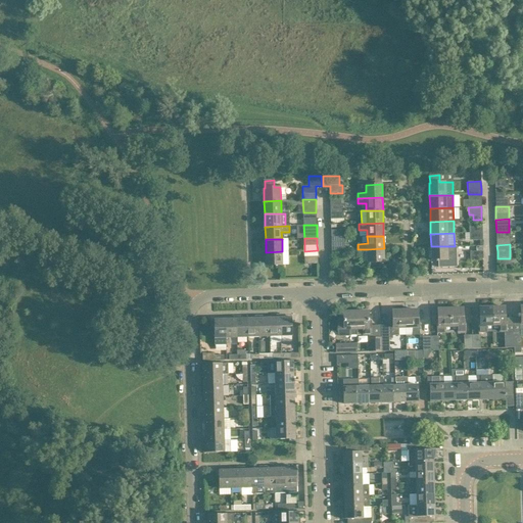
[(431,246),(431,260),(436,260),(436,262),(438,260),(439,268),(457,267),(457,246),(452,246),(431,246)]
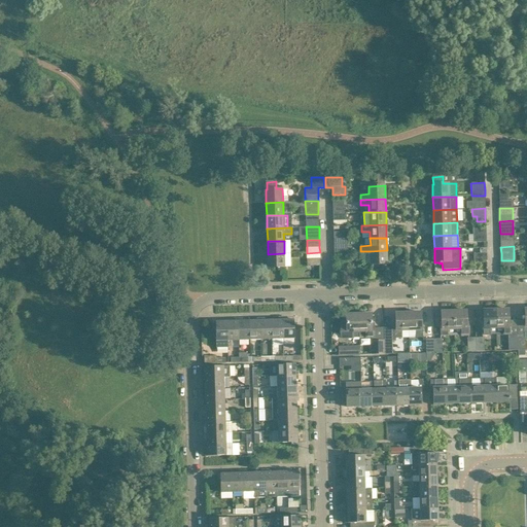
[(387,264),(387,250),(371,251),(371,265),(377,265),(377,271),(387,271),(387,264)]
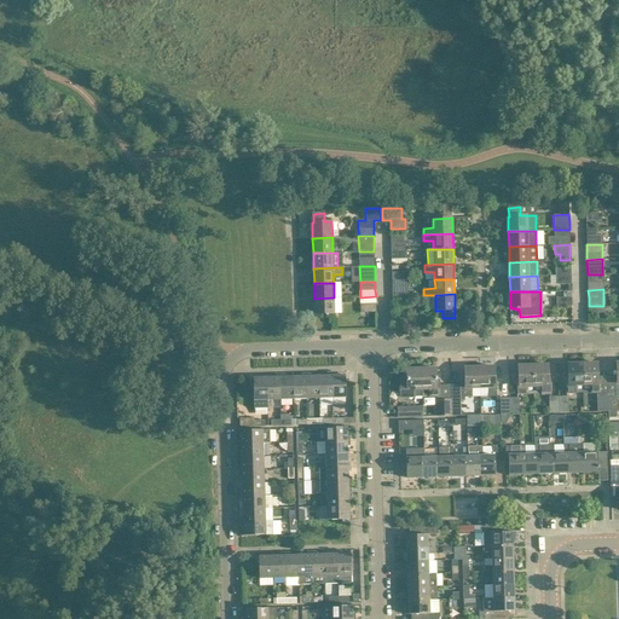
[(375,296),(360,298),(362,313),(376,312),(375,296)]
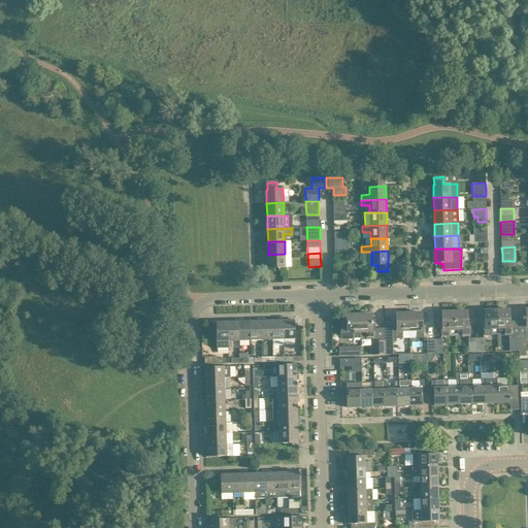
[(285,267),(285,254),(268,255),(268,268),(285,267)]
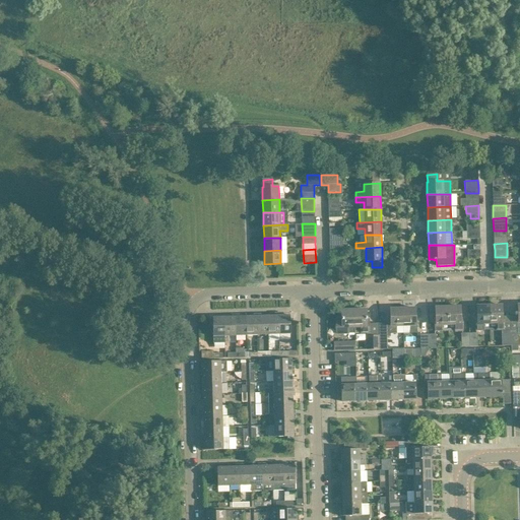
[(502,305),(489,306),(490,323),(496,323),(496,330),(504,330),(504,320),(503,320),(502,305)]
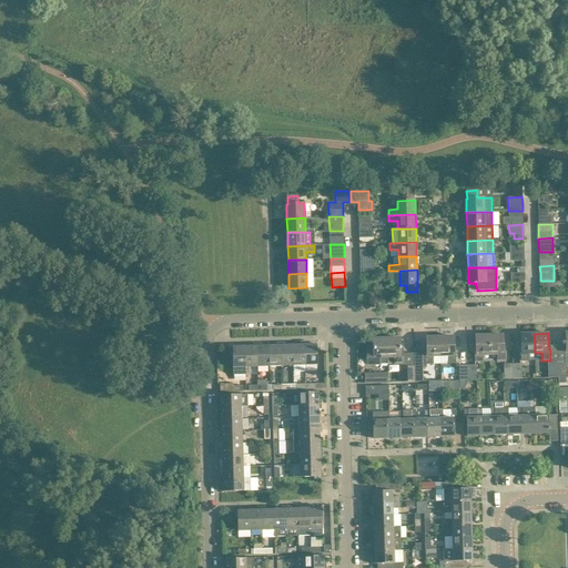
[(535,353),(534,334),(520,334),(521,351),(519,351),(519,361),(528,361),(527,354),(535,353)]
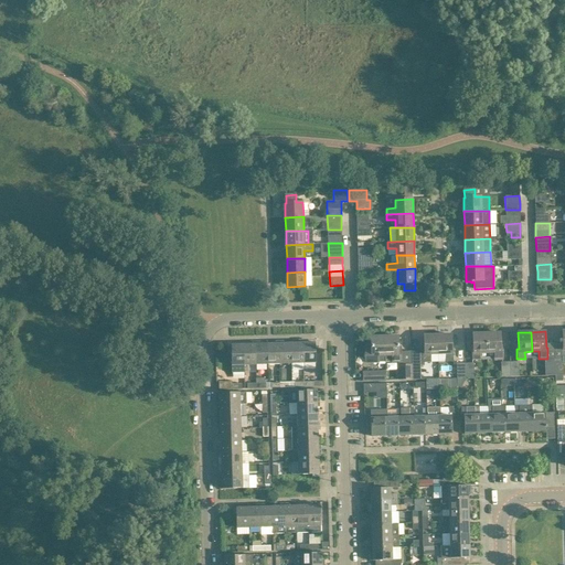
[(487,353),(487,333),(473,333),(473,350),(472,350),(472,360),(480,360),(480,353),(487,353)]
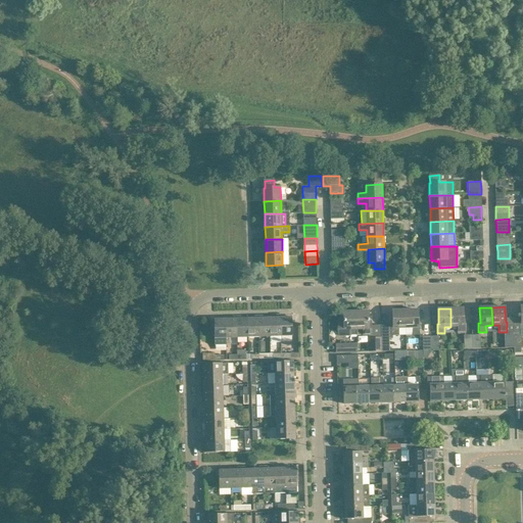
[(463,323),(463,308),(450,308),(450,327),(458,326),(458,333),(465,333),(465,323),(463,323)]
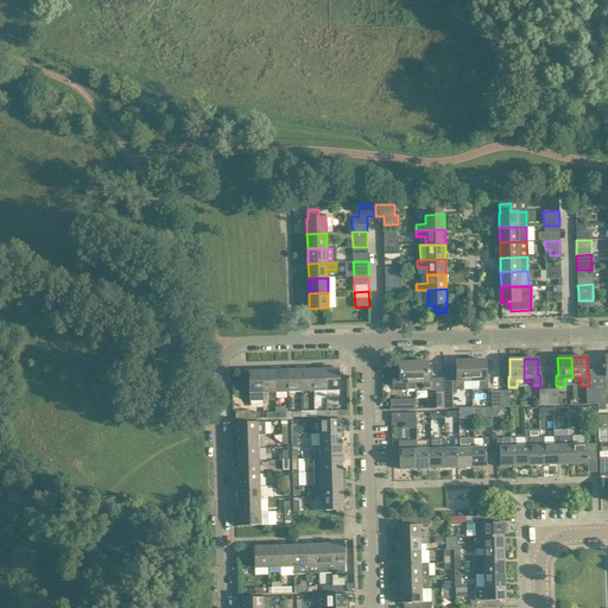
[(455,378),(443,378),(444,409),(453,409),(453,393),(456,393),(456,390),(463,390),(463,384),(463,381),(472,381),(470,360),(456,361),(457,378),(455,378)]
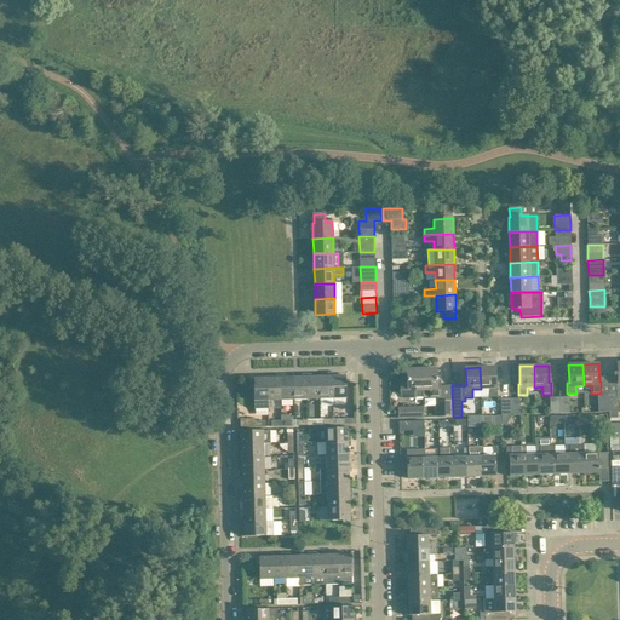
[(495,367),(480,367),(481,389),(489,388),(489,391),(489,397),(498,396),(498,384),(495,384),(495,367)]
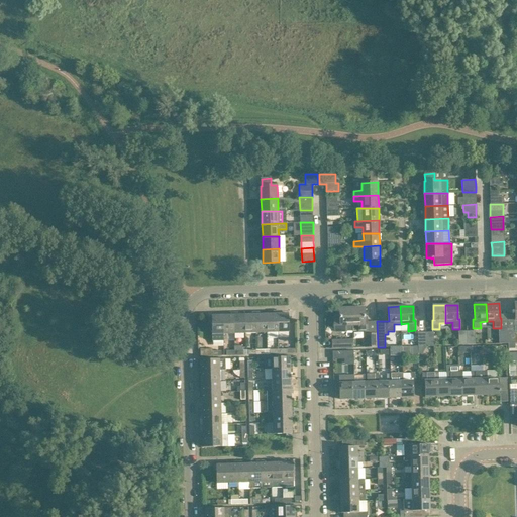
[(365,318),(365,307),(351,308),(352,325),(352,331),(359,331),(359,330),(364,330),(365,347),(378,347),(377,334),(377,321),(367,322),(367,318),(365,318)]
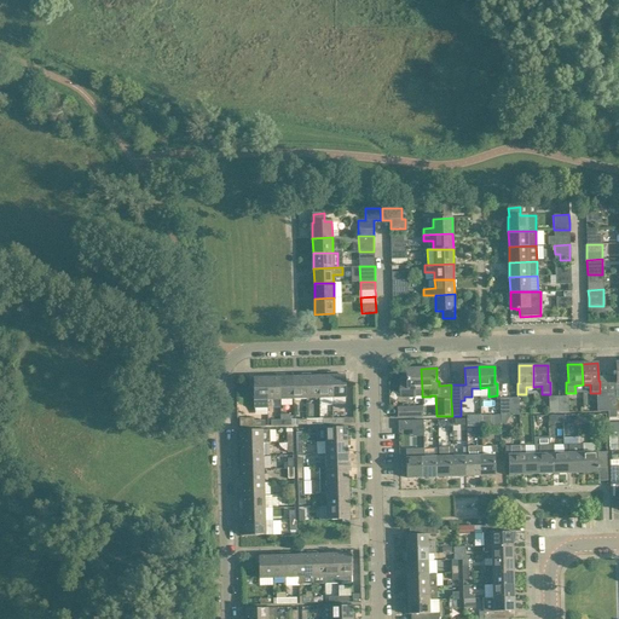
[(422,389),(421,369),(408,369),(408,386),(400,386),(401,397),(422,397),(422,389)]
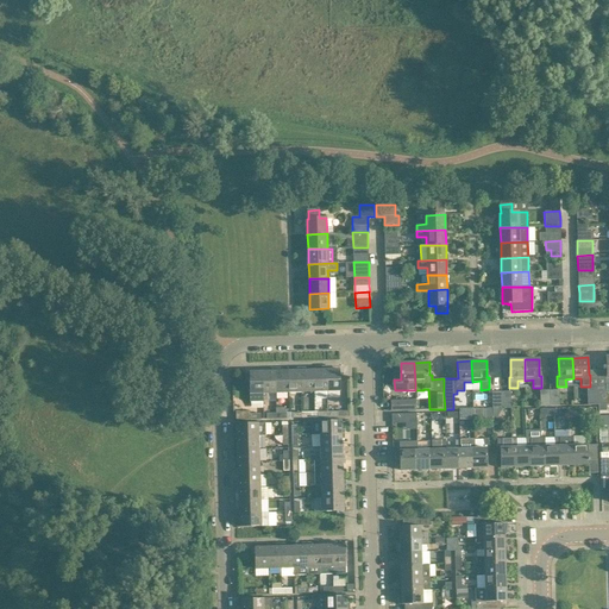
[(314,393),(314,369),(301,370),(302,393),(314,393)]
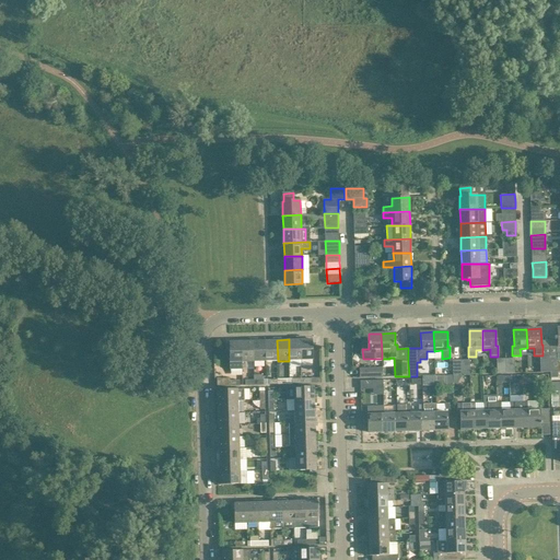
[(301,360),(301,339),(289,339),(289,361),(301,360)]
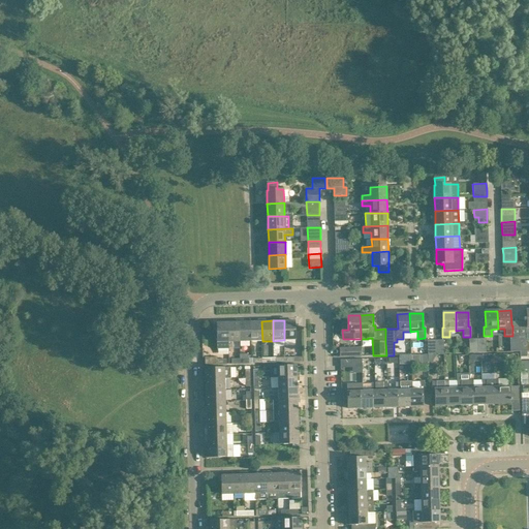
[(296,320),(284,320),(284,340),(297,340),(296,320)]
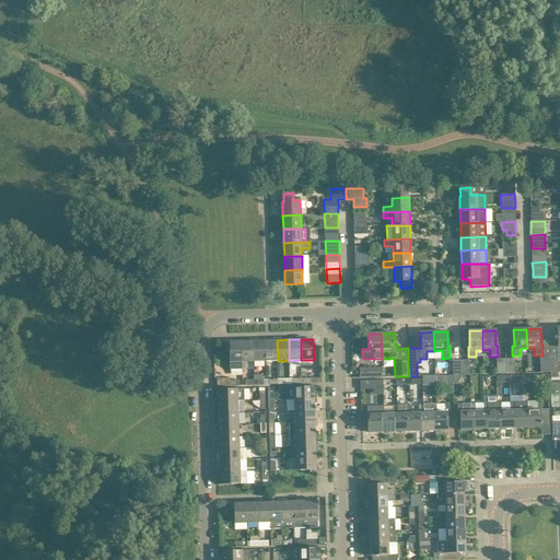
[(254,361),(254,340),(242,341),(242,362),(254,361)]
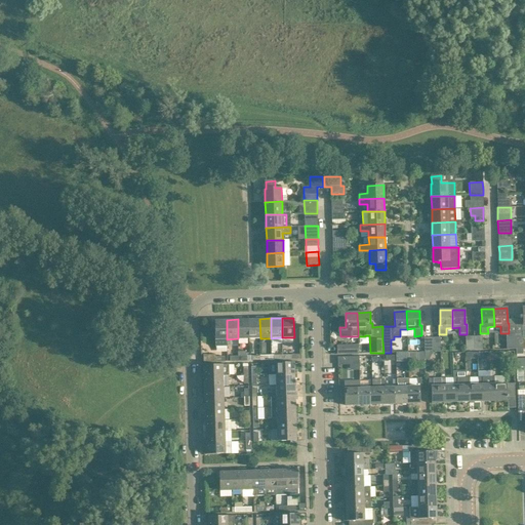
[(249,338),(249,319),(238,319),(238,338),(249,338)]
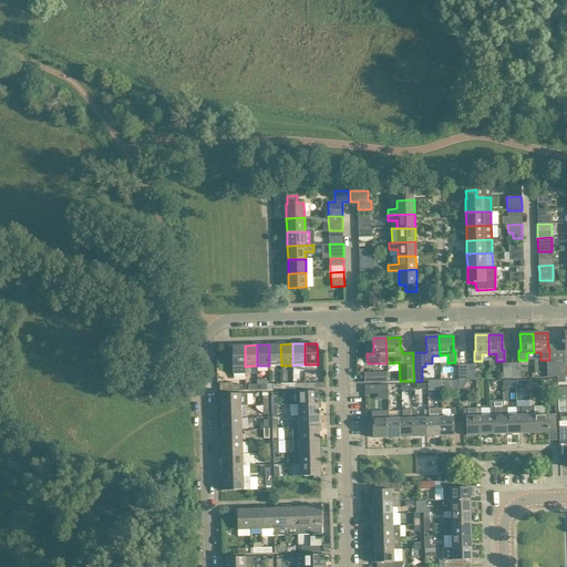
[(281,366),(280,344),(269,344),(269,366),(281,366)]
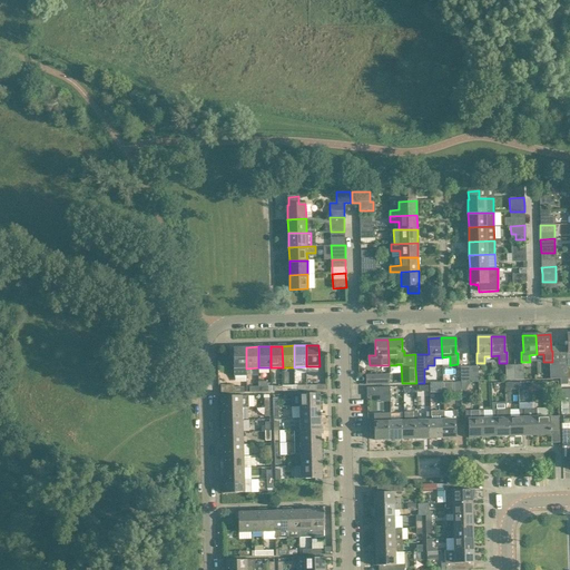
[(246,369),(246,347),(234,347),(234,376),(247,376),(246,369)]
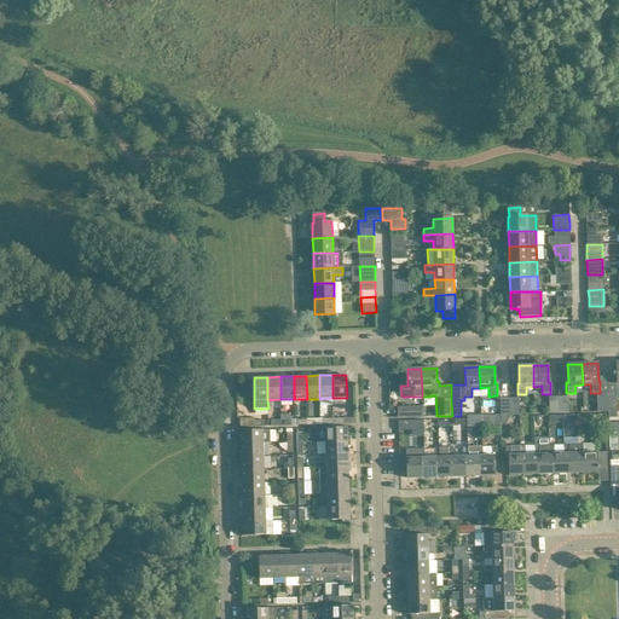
[(608,411),(608,395),(599,395),(599,412),(608,411)]
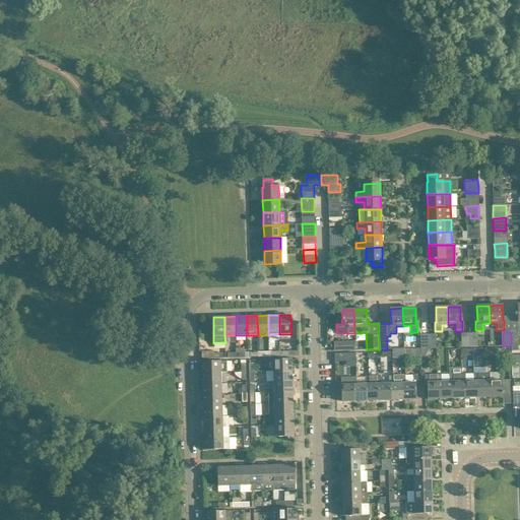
[(519,332),(517,332),(511,332),(511,345),(519,345),(519,332)]
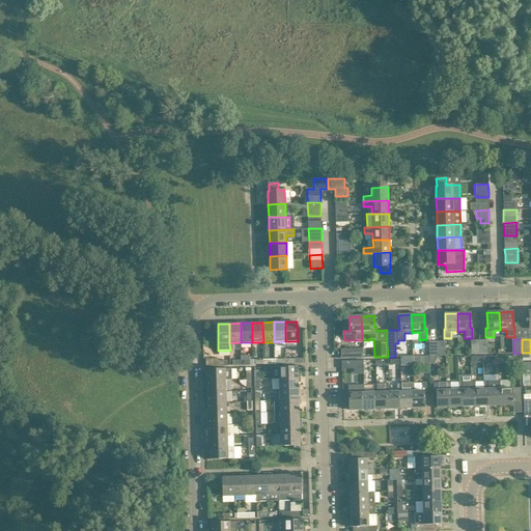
[(479,355),(479,340),(471,340),(471,355),(479,355)]
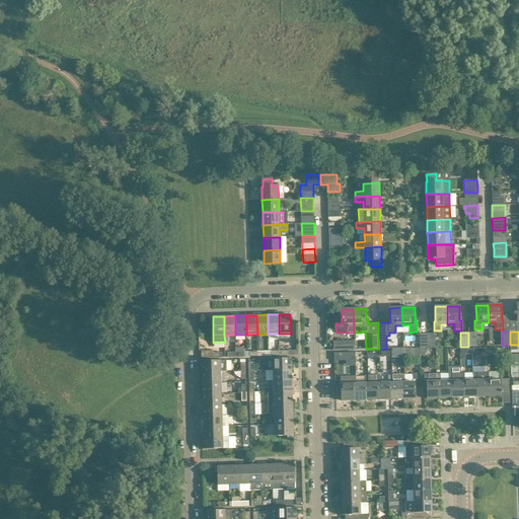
[(476,332),(468,332),(468,347),(476,347),(476,332)]
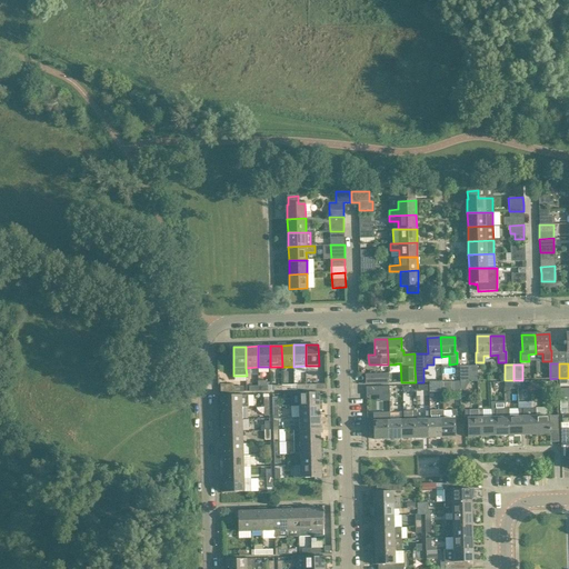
[(460,381),(469,381),(468,366),(459,366),(460,381)]
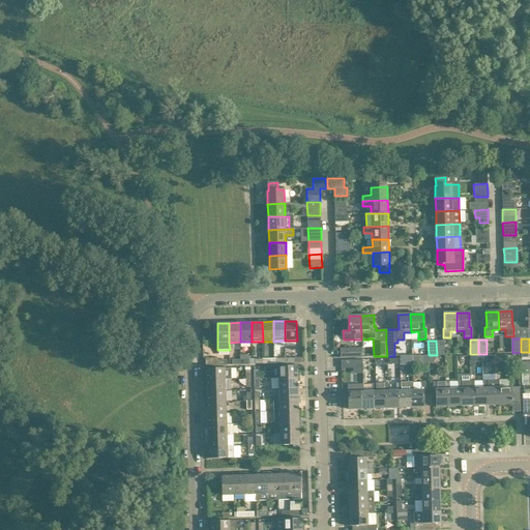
[(444,341),(436,341),(437,355),(445,354),(444,341)]
